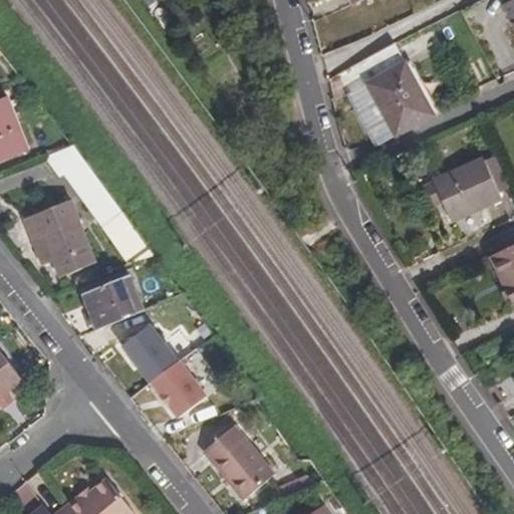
[(513,0),(502,0),(513,22),(513,0)]
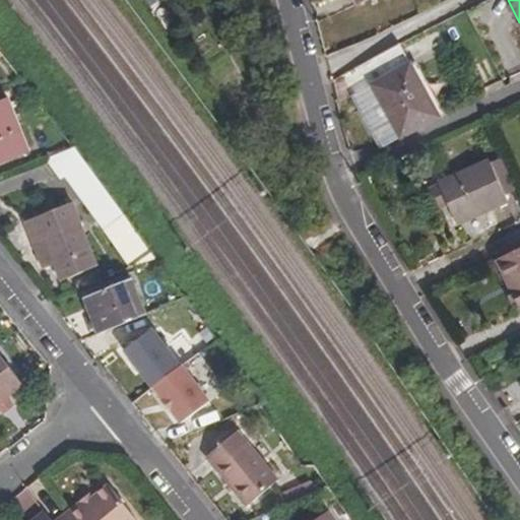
[(401,47),(346,74),(384,147),(440,116),(401,47)]
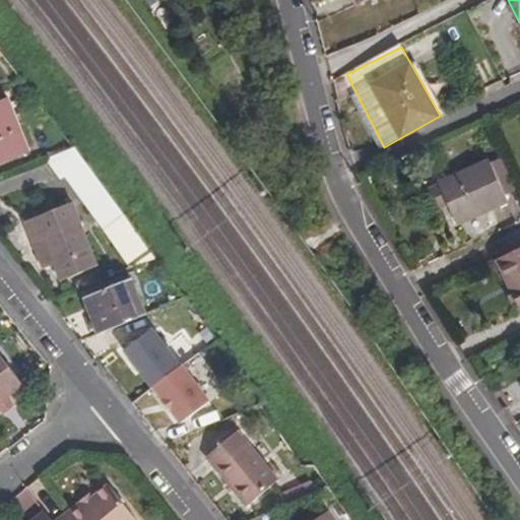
[(0,161),(29,151),(10,101),(0,104),(0,161)]
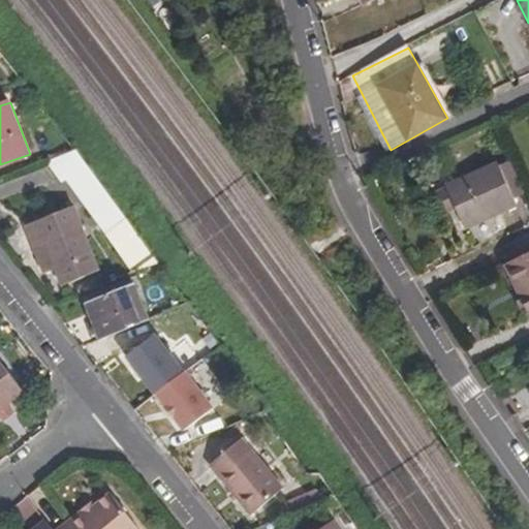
[(133,272),(158,262),(75,150),(48,161),(63,181),(67,178),(82,197),(85,194),(92,212),(133,272)]
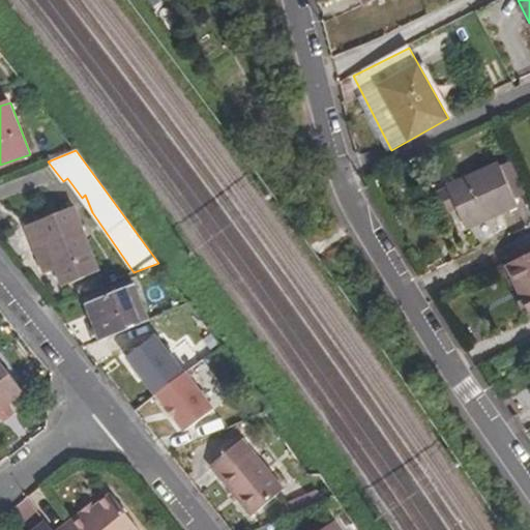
[(514,201),(528,195),(512,160),(499,168),(514,201)]
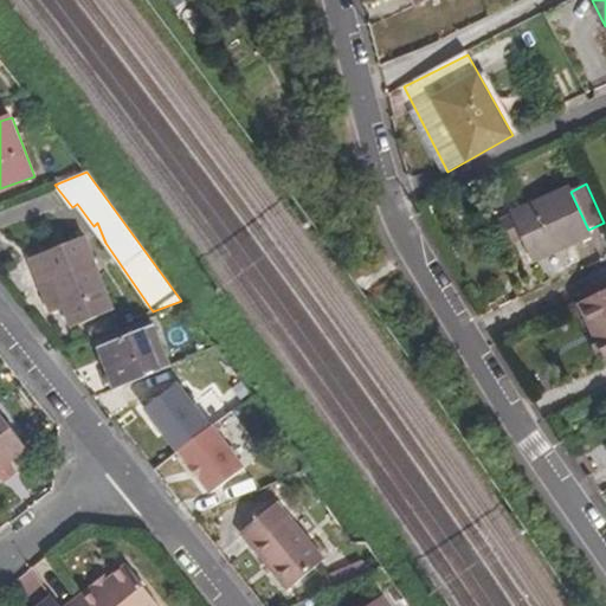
[(591,234),(588,230),(571,192),(568,186),(514,212),(523,233),(536,262),(591,234)]
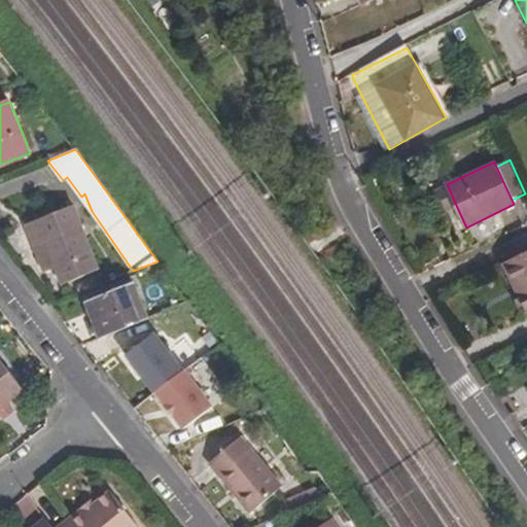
[(455,203),(447,184),(433,190),(442,209),(455,203)]
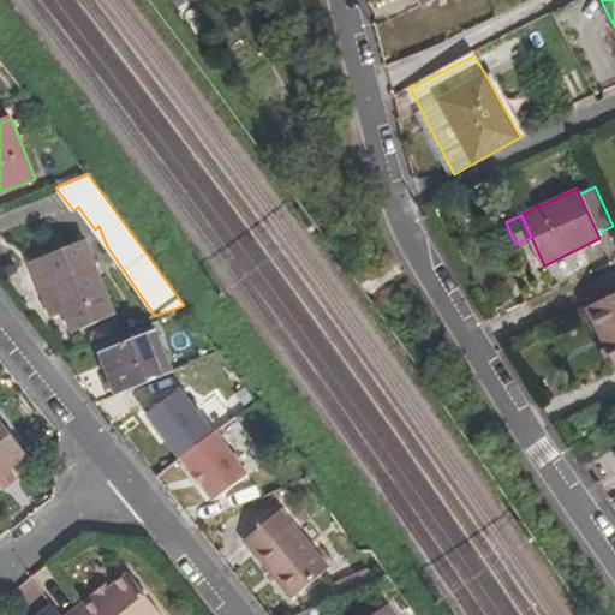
[(73,330),(114,315),(84,242),(33,262),(53,315),(66,310),(73,330)]
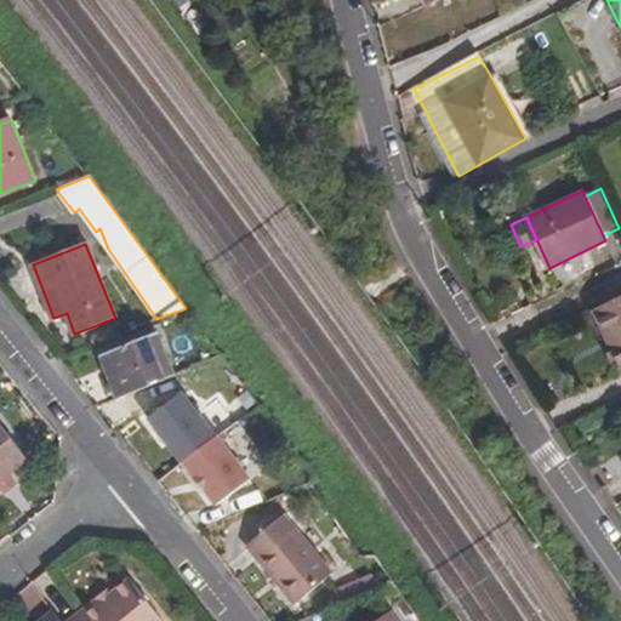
[(620,369),(620,295),(593,308),(620,369)]
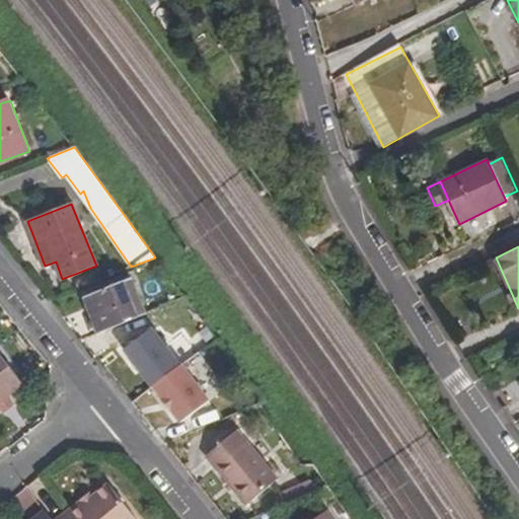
[(99,332),(146,314),(132,279),(85,297),(99,332)]
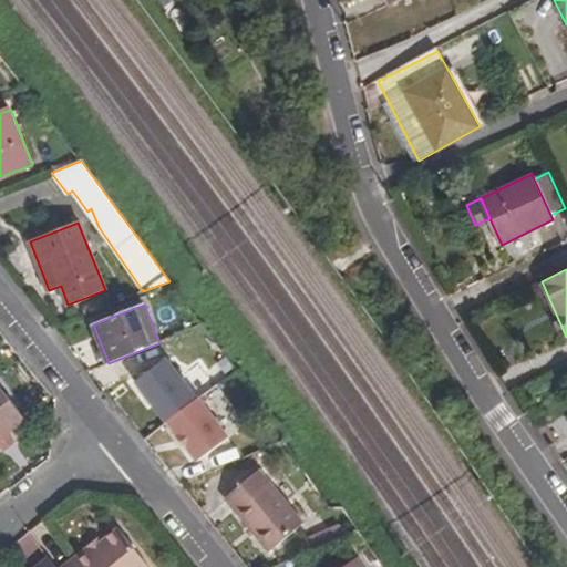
[(198,398),(166,358),(135,382),(167,421),(168,420),(198,398)]
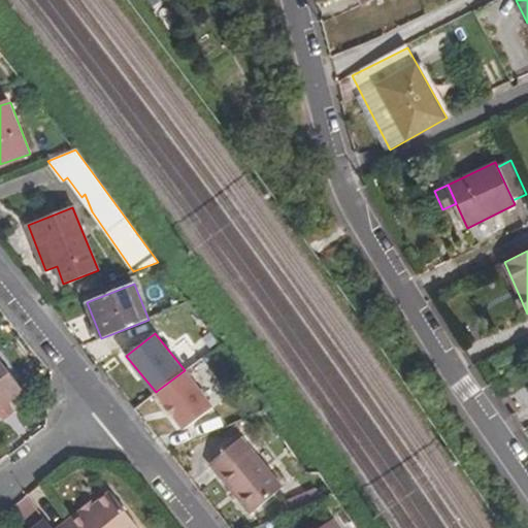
[(0,389),(15,377),(0,358),(0,389)]
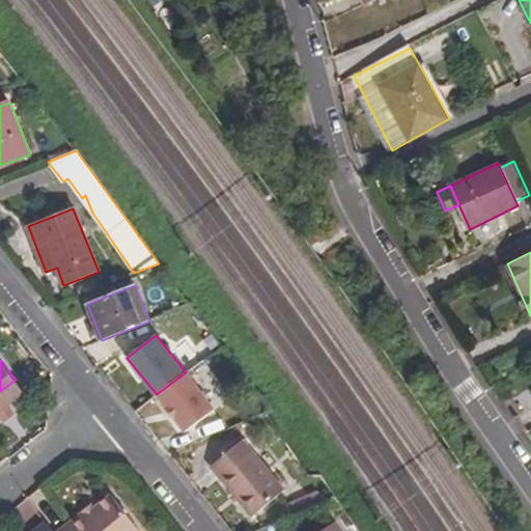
[(218,408),(188,371),(186,372),(158,393),(188,429),(218,408)]
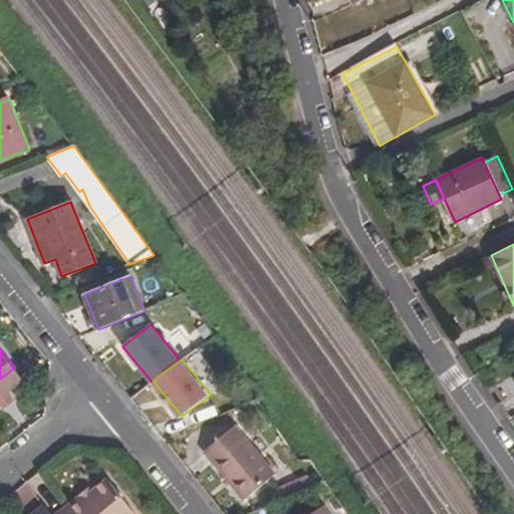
[(0,401),(25,380),(15,367),(0,378),(0,401)]
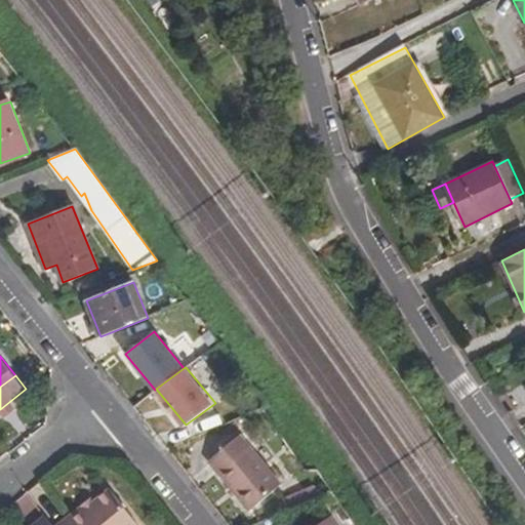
[(208,458),(249,509),(280,482),(240,434),(208,458)]
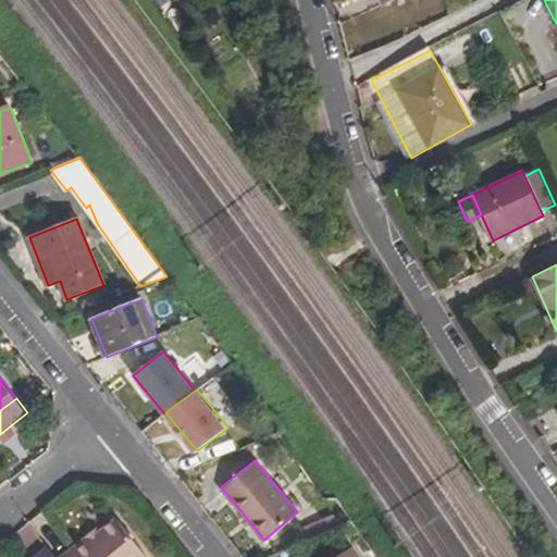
[(309,536),(337,525),(332,515),(304,525),(309,536)]
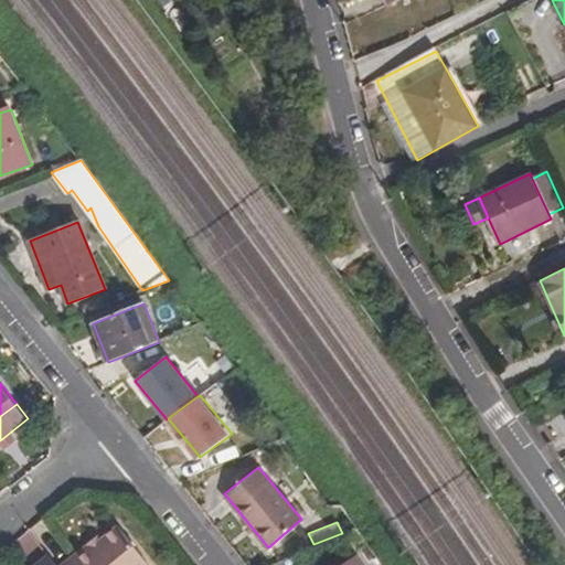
[(147,564),(120,531),(104,544),(94,552),(91,548),(68,564),(147,564)]
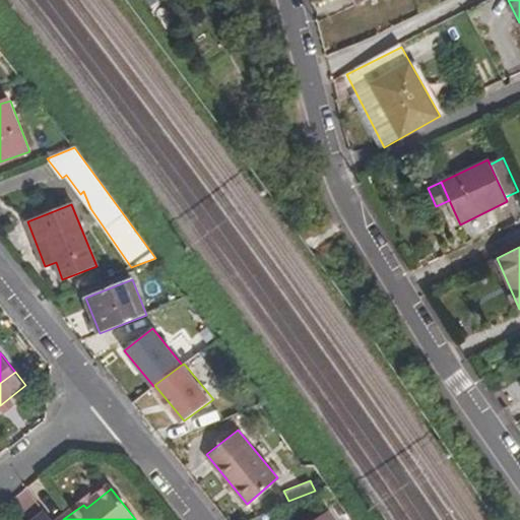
[(86,508),(95,501),(92,498),(83,505),(86,508)]
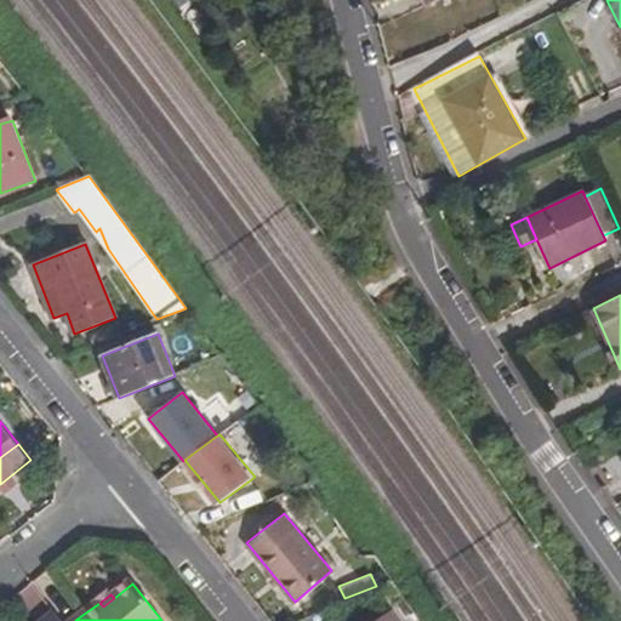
[(369,620),(398,620),(388,608),(369,620)]
